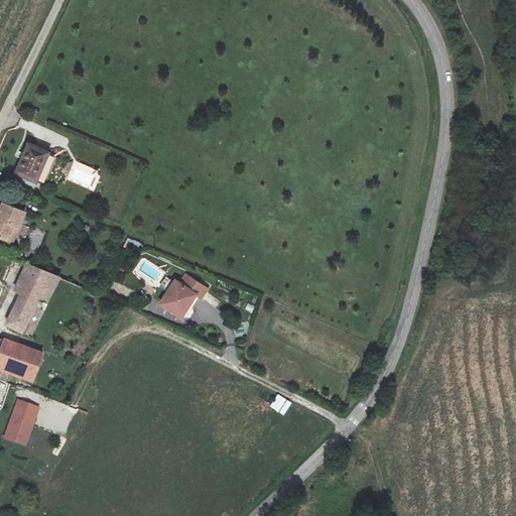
[(48,152),(28,144),(16,173),(35,181),(48,152)]
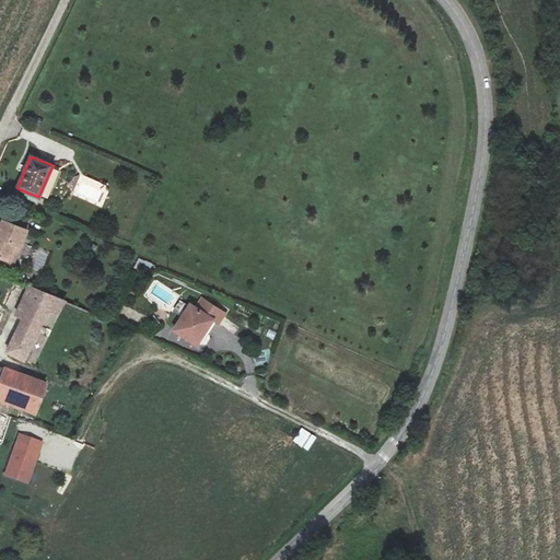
[(0,225),(0,265),(11,269),(26,230),(2,221),(0,225)]
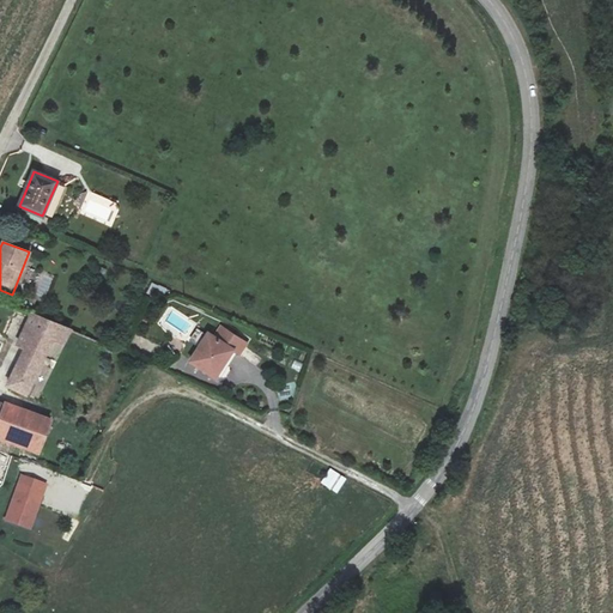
[(46,299),(54,275),(41,271),(31,295),(46,299)]
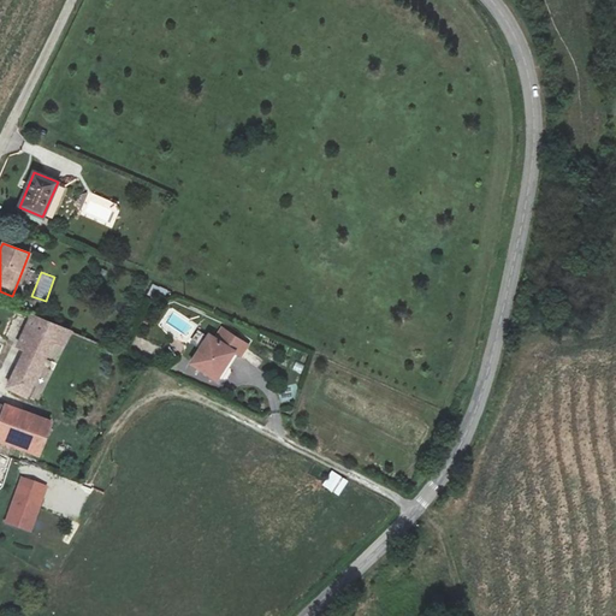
[(29,395),(63,329),(54,326),(31,318),(18,348),(25,351),(10,386),(29,395)]
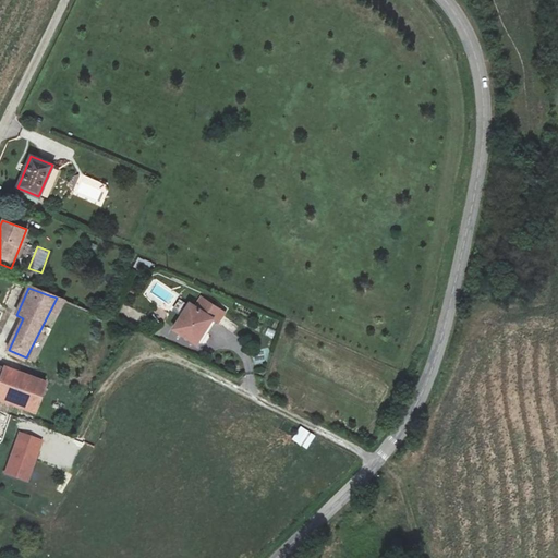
[(196,344),(213,319),(218,323),(225,313),(202,296),(195,306),(190,302),(171,328),(196,344)]
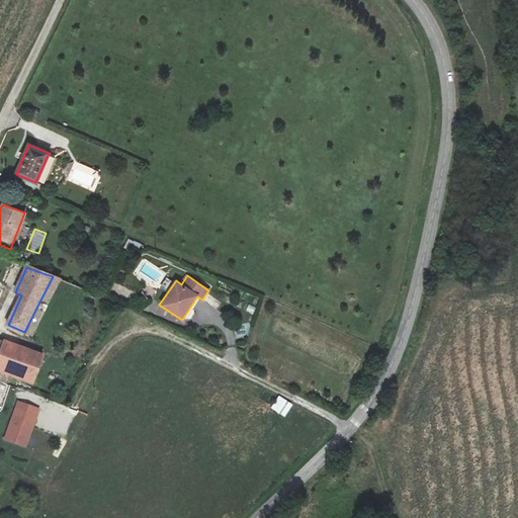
[(44,355),(0,339),(0,371),(33,383),(44,355)]
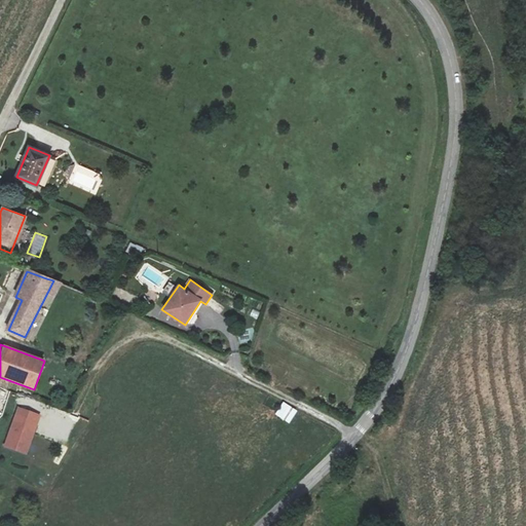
[(284,402),(274,415),(288,425),(297,412),(284,402)]
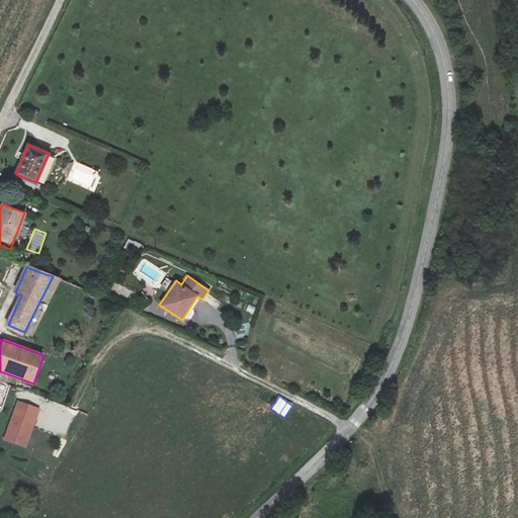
[(18,402),(5,439),(25,447),(38,409),(18,402)]
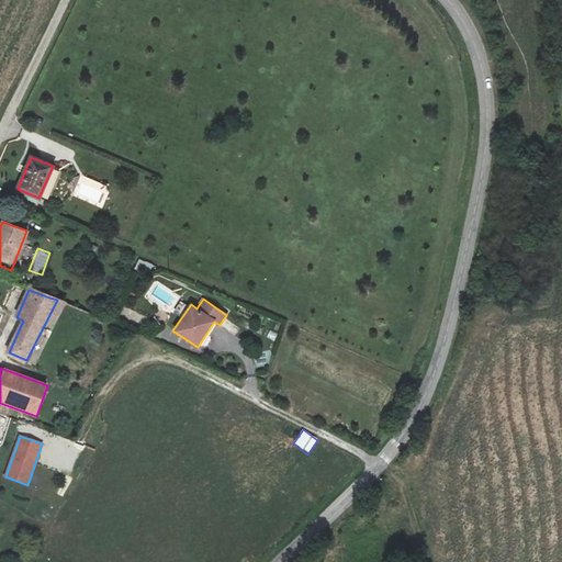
All buildings are outlined.
